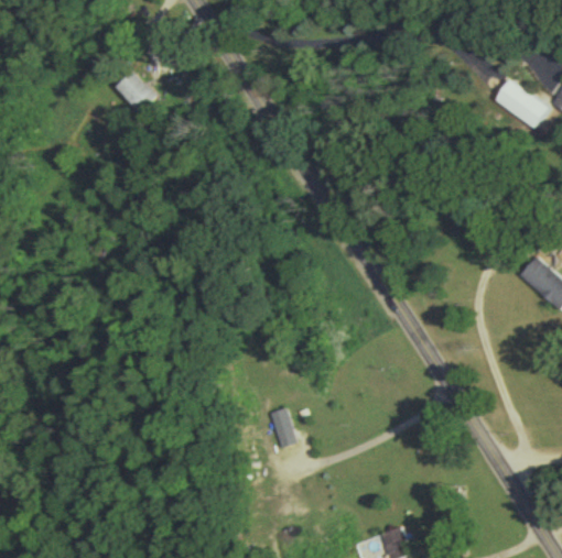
[(157,93),(132,69),(115,87),(139,110),(157,93)]
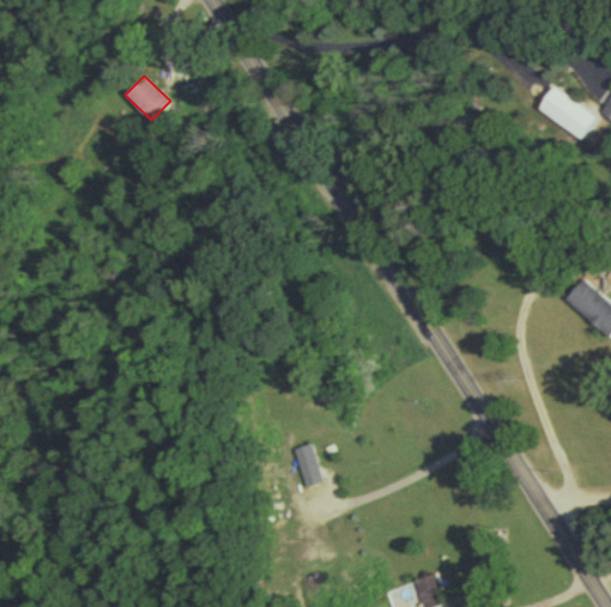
[(582,138),(597,114),(551,86),(537,110),(582,138)]
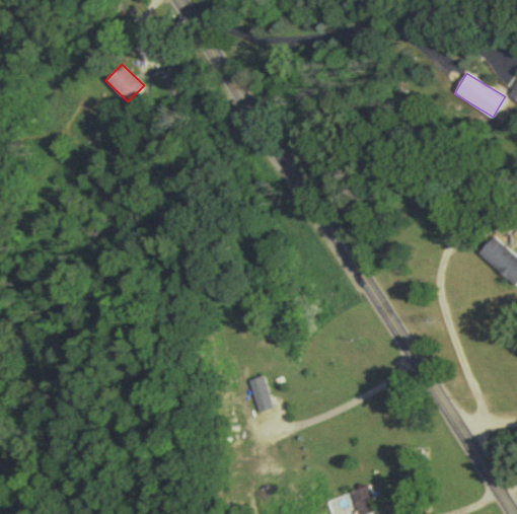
[(511,287),(516,281),(516,259),(494,235),(476,251),(511,287)]
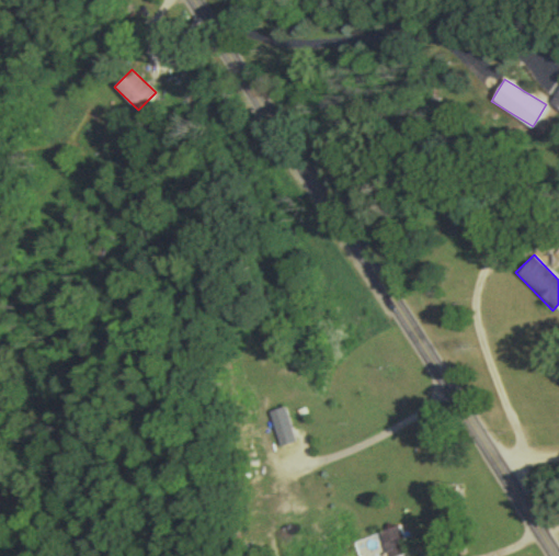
[(297,393),(309,389),(303,371),(291,374),(297,393)]
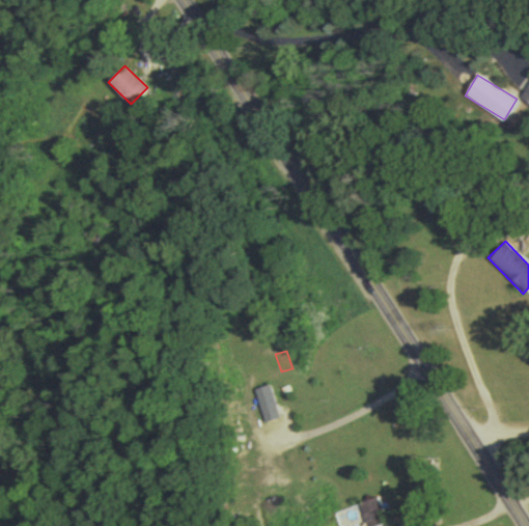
[(255,386),(255,415),(270,415),(270,386),(255,386)]
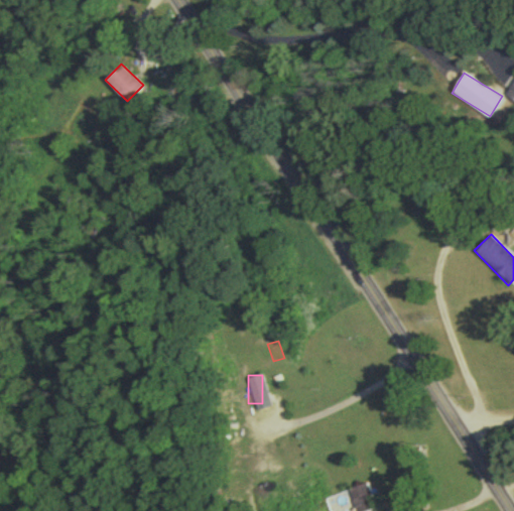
[(225,460),(235,467),(244,456),(233,448),(225,460)]
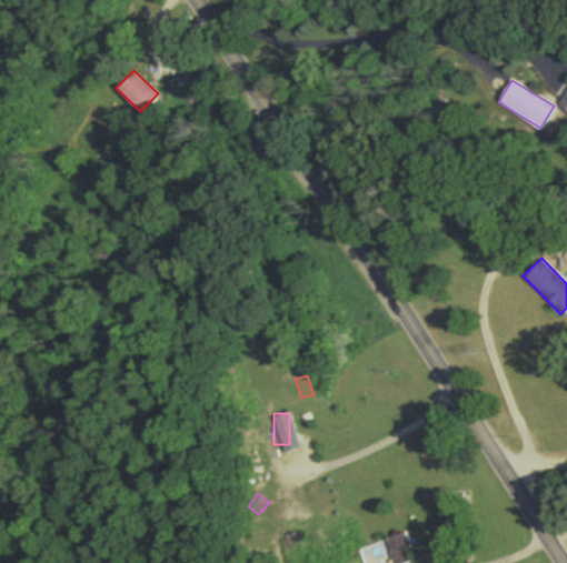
[(383,538),(389,562),(401,562),(411,561),(404,532),(383,538)]
